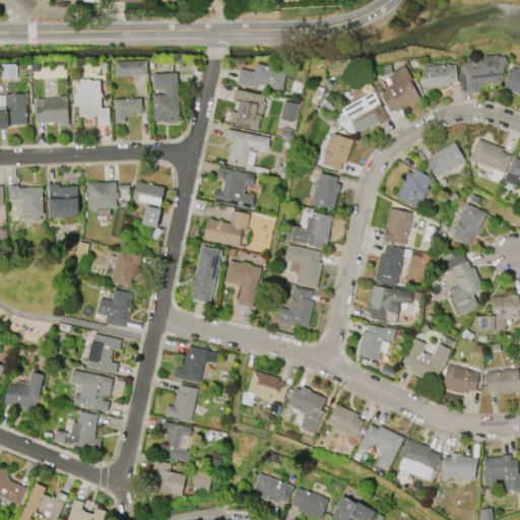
[(459,63),(469,62),(468,61),(484,60),(483,56),(497,55),(498,57),(504,56),(505,59),(500,77),(496,78),(496,81),(477,83),(477,85),(475,85),(476,91),(462,93),(459,63)]
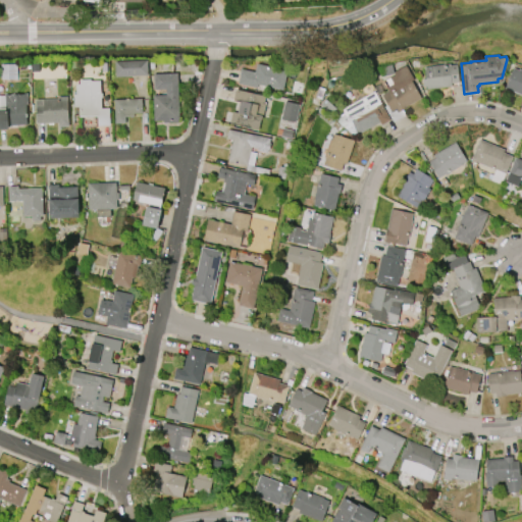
[(114,62),(147,60),(147,75),(114,76),(114,62)]
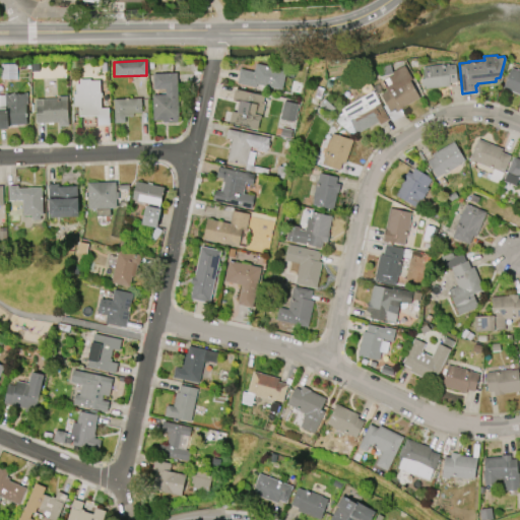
[(255,87),(237,83),(240,69),(254,71),(255,63),(285,69),(281,89),(256,84),(255,87)]
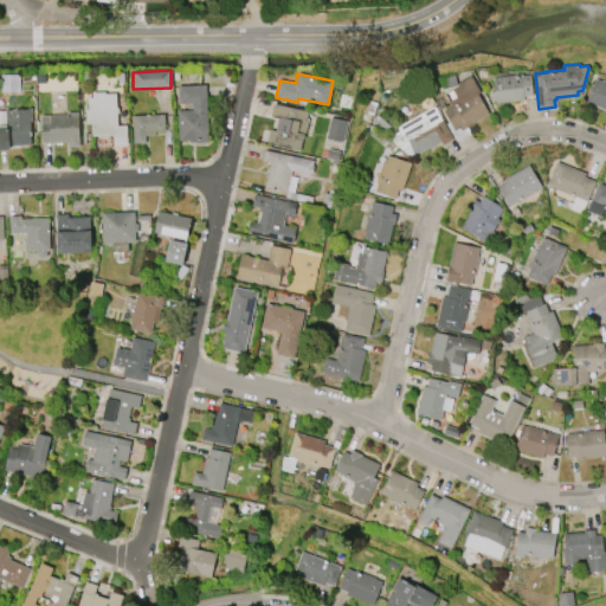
[(19,75),(1,75),(2,92),(19,92),(19,75)]
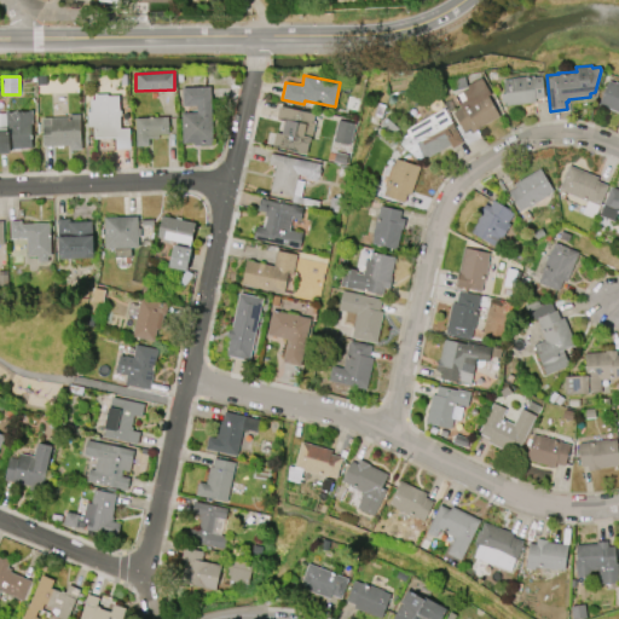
[(543,98),(534,99),(534,103),(505,105),(504,102),(502,102),(501,94),(504,94),(503,80),(510,79),(510,77),(532,76),(532,77),(542,76),(543,98)]
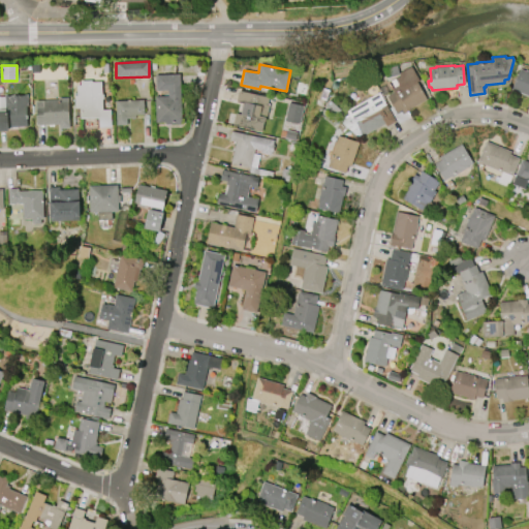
[(427,99),(411,109),(411,110),(402,115),(401,112),(396,114),(386,96),(394,93),(392,89),(398,86),(395,79),(399,75),(398,73),(411,66),(418,81),(416,82),(427,99)]
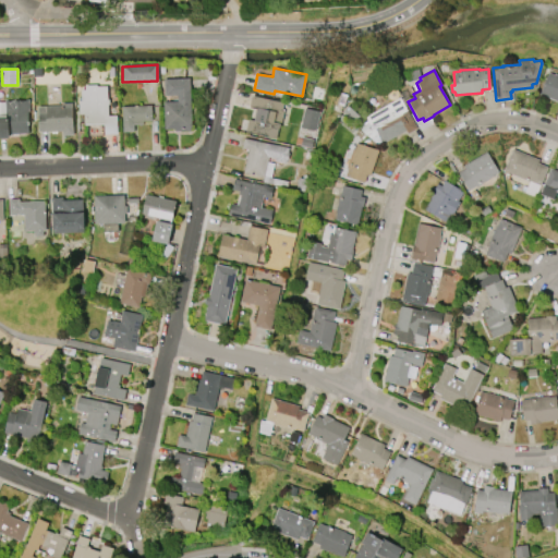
[(557,102),(538,95),(547,72),(554,75),(554,73),(557,74),(557,102)]
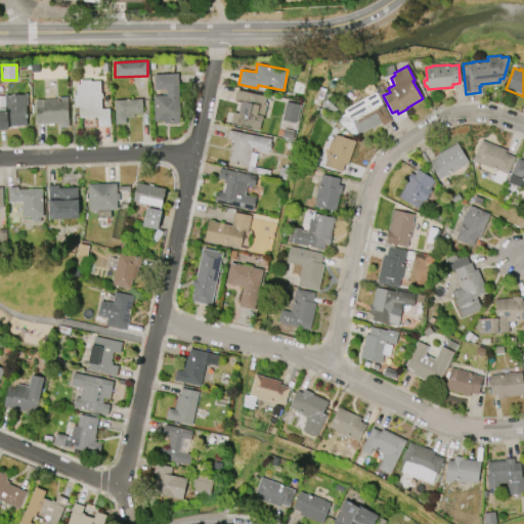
[(153,95),(166,95),(166,89),(154,90),(154,74),(177,73),(179,121),(178,121),(178,123),(164,124),(164,121),(154,121),(153,95)]
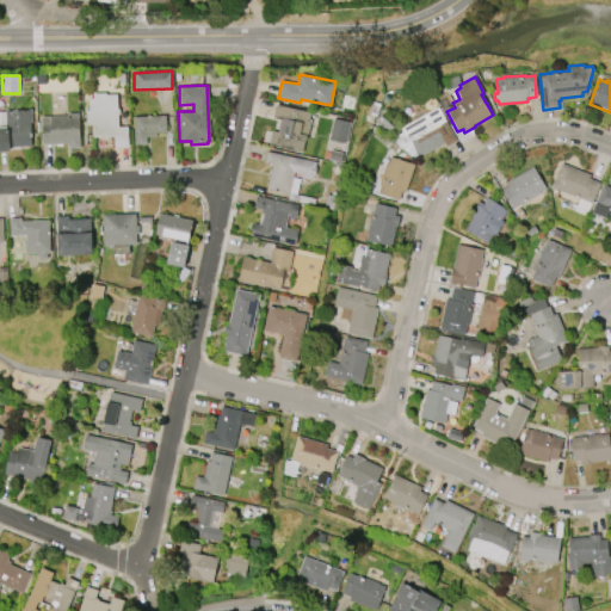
[(128,127),(128,147),(115,148),(113,137),(92,137),(92,125),(86,125),(85,110),(88,110),(88,98),(93,98),(92,93),(105,93),(105,94),(117,94),(117,109),(119,109),(119,115),(117,115),(117,127),(128,127)]
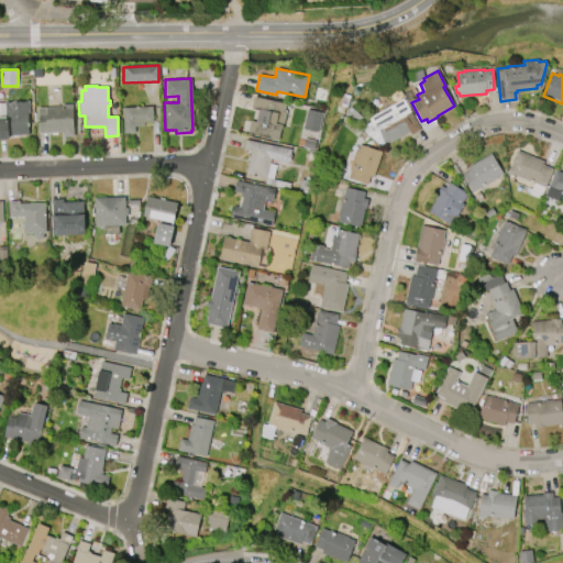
[(278,140),(247,134),(251,121),(255,122),(257,110),(252,108),(254,97),(286,103),(285,110),(286,110),(283,125),(282,130),(280,130),(278,140)]
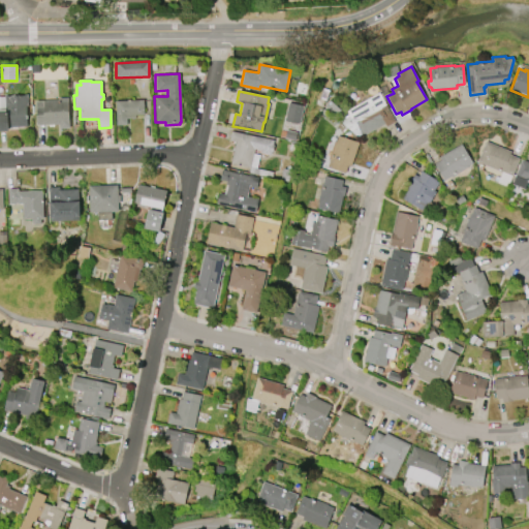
[(378,92),(385,105),(386,104),(396,122),(386,126),(384,124),(363,135),(355,122),(353,123),(346,111),(378,92)]
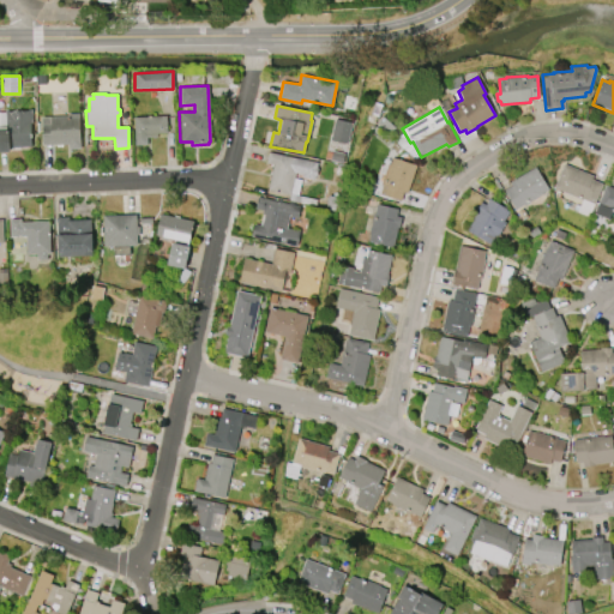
[(10,152),(0,152),(0,130),(6,130),(5,112),(28,110),(28,109),(31,109),(32,124),(30,124),(31,148),(8,148),(10,152)]
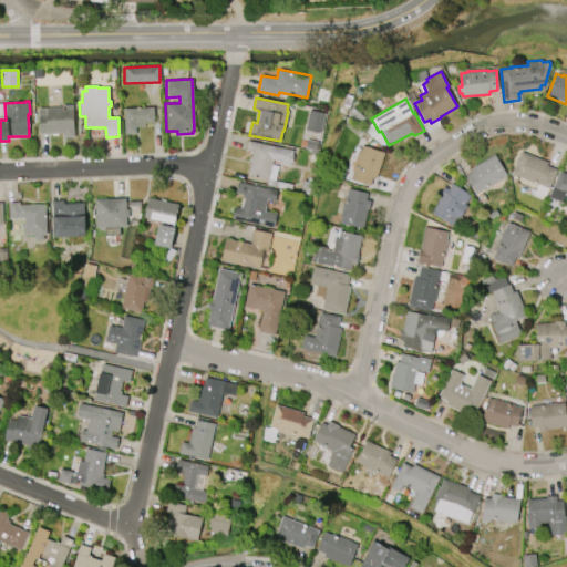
[(39,134),(38,107),(63,106),(62,105),(72,104),(73,132),(74,132),(74,137),(63,137),(63,133),(39,134)]
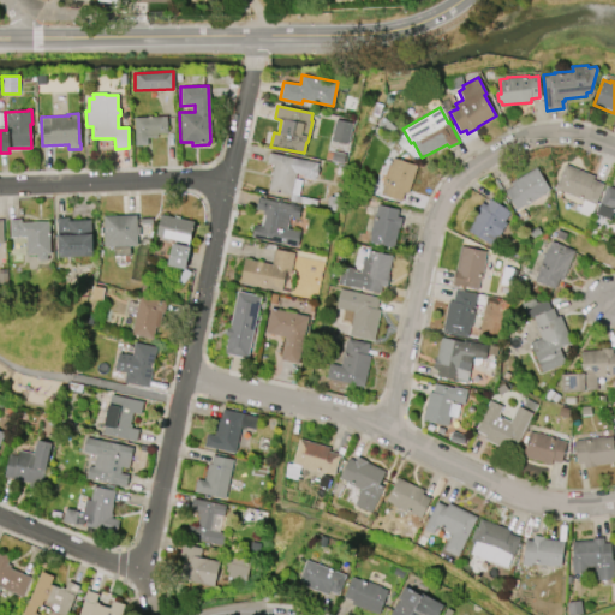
[(133,118),(166,117),(167,133),(156,135),(156,137),(147,137),(147,145),(135,145),(133,118)]
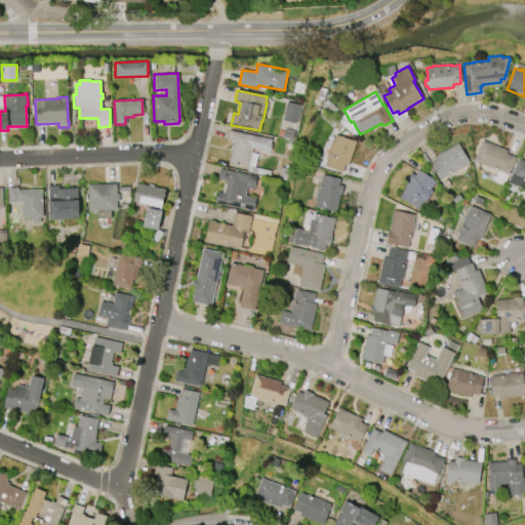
[(282,120),(286,102),(300,105),(296,123),(282,120)]
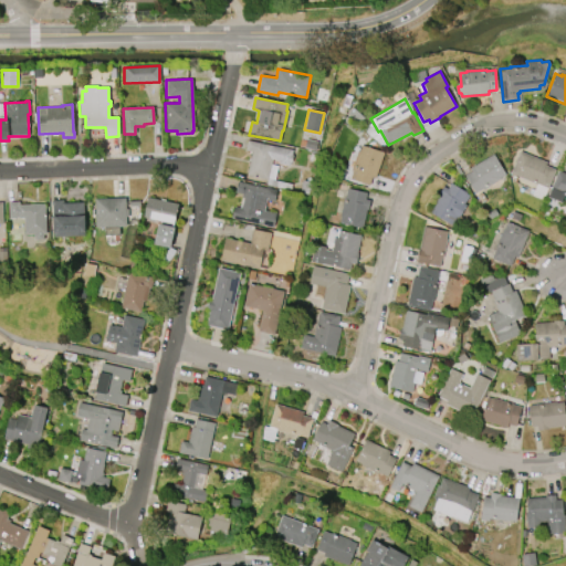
[(268,179),(247,175),(252,152),(244,150),(247,140),(293,150),(292,155),(293,155),(291,163),(290,163),(289,166),(278,164),(279,160),(272,159),(268,179)]
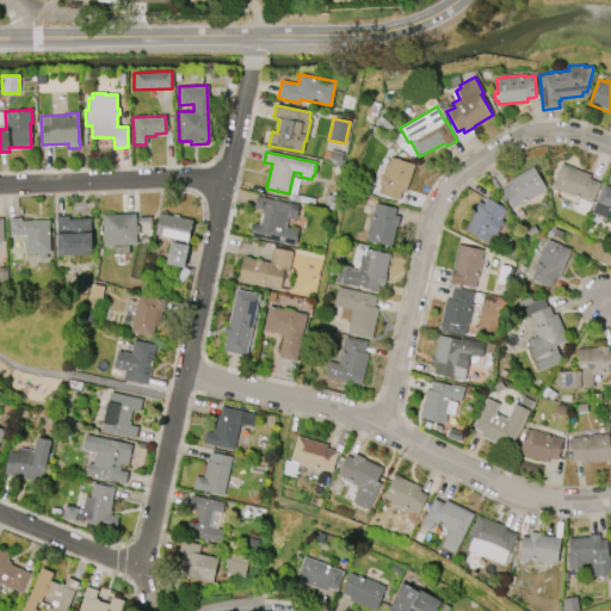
[(389,156),(414,165),(405,192),(401,191),(397,201),(377,193),(381,183),(380,183),(386,162),(388,164),(389,156)]
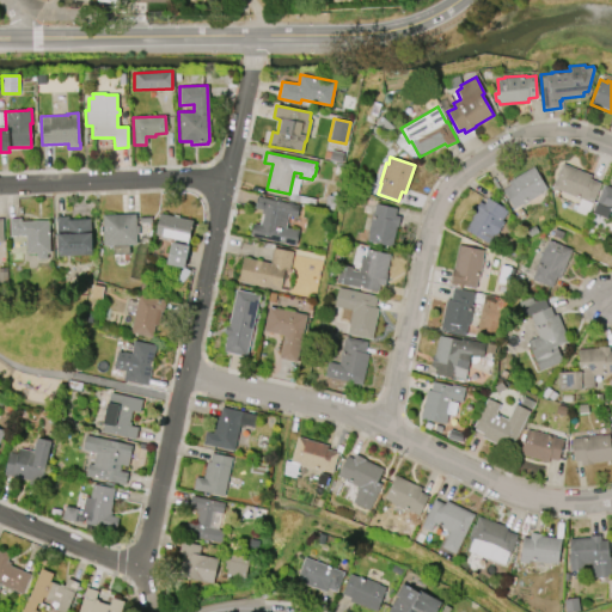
[(562,163),(591,175),(589,178),(600,183),(592,204),(551,188),(562,163)]
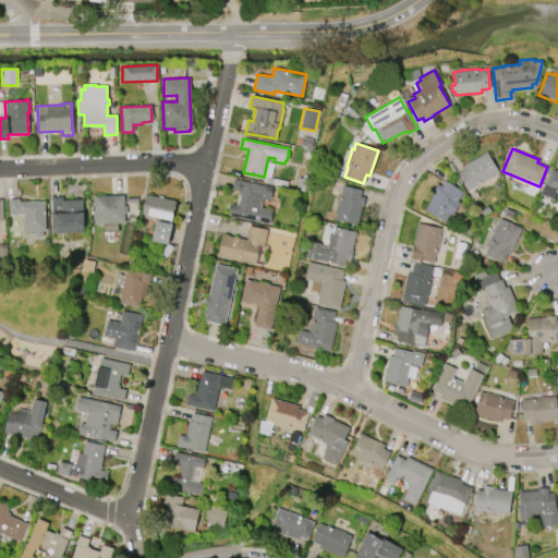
[(486,152),(498,172),(493,176),(493,177),(476,187),(475,185),(468,190),(458,172),(464,169),(462,166),(486,152)]
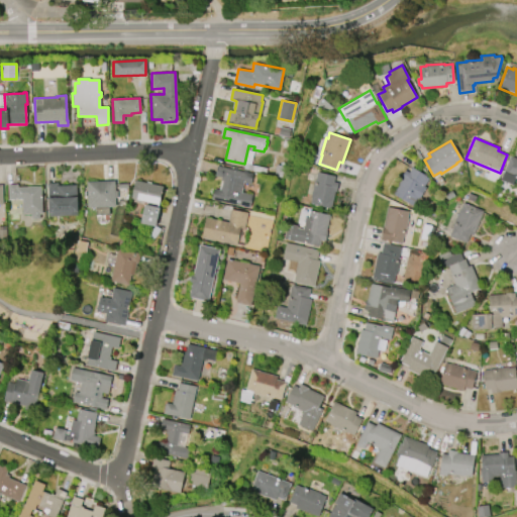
[(516,179),(515,179),(512,185),(500,180),(509,156),(516,159),(516,179)]
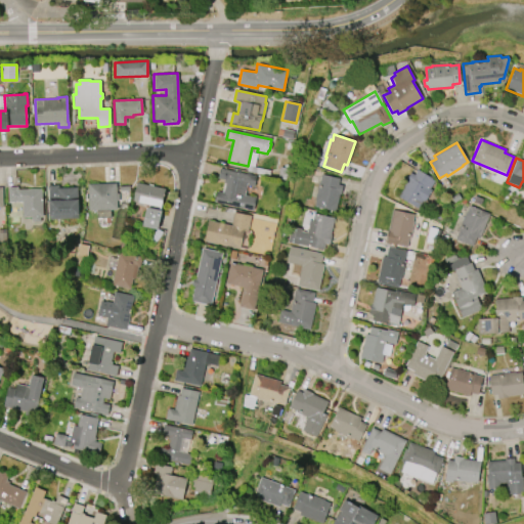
[(254,186),(247,184),(245,194),(256,197),(253,210),(214,202),(216,191),(223,192),(225,183),(223,183),(224,179),(218,178),(220,168),(256,176),(254,186)]
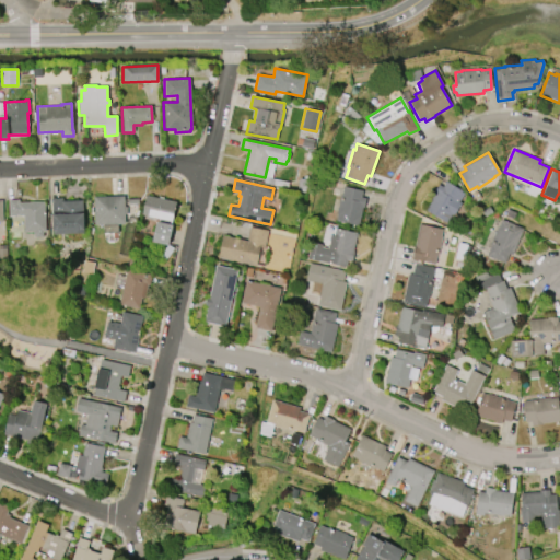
[(446,223),(426,211),(435,195),(433,194),(439,185),(442,187),(445,181),(462,190),(461,191),(464,194),(459,201),(462,202),(453,216),(452,214),(446,223)]
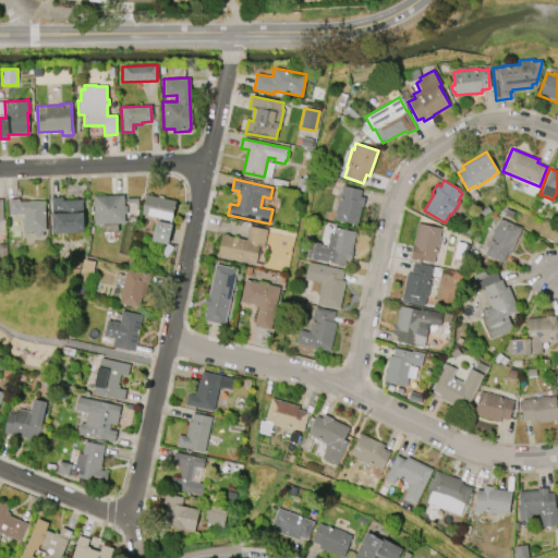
[(342,185),(362,190),(360,196),(364,197),(363,207),(361,207),(358,226),(335,220),(337,213),(335,213),(339,194),(340,195),(342,185)]
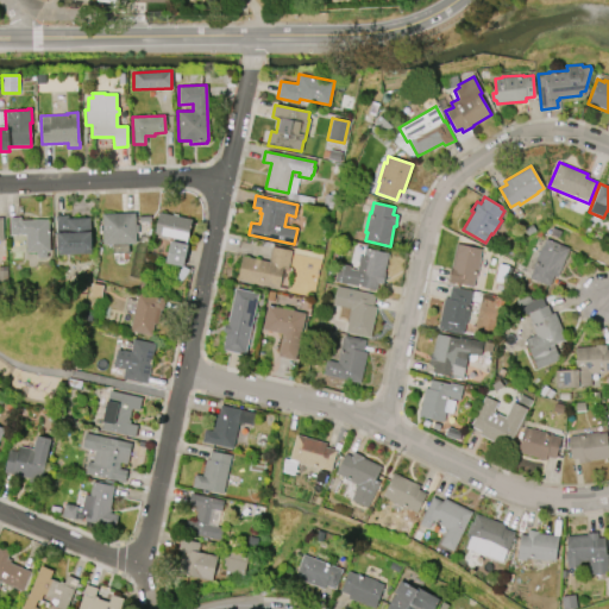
[(158,212),(192,219),(187,240),(154,233),(158,212)]
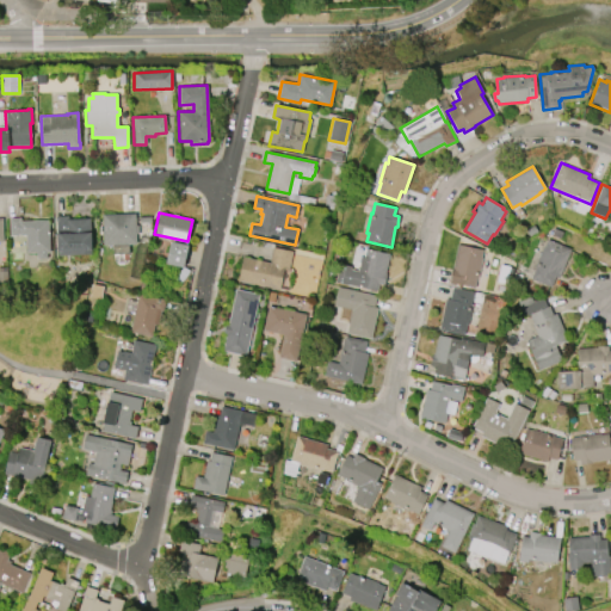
[(102,215),(135,214),(135,226),(137,226),(139,234),(136,234),(136,245),(128,245),(129,253),(112,254),(112,245),(103,246),(102,215)]
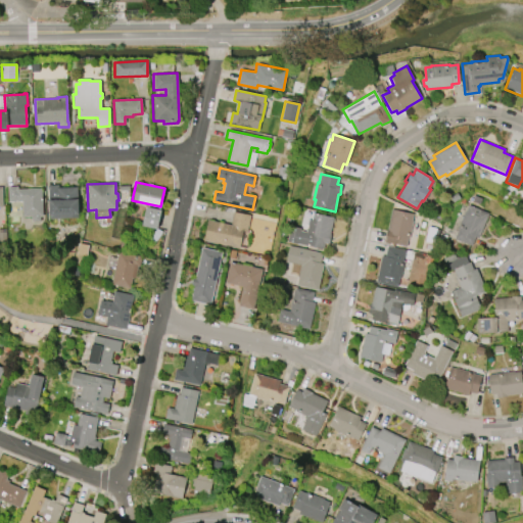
[(77,187),(78,198),(79,215),(78,215),(78,218),(49,219),(48,200),(49,200),(48,185),(58,185),(58,187),(77,187)]
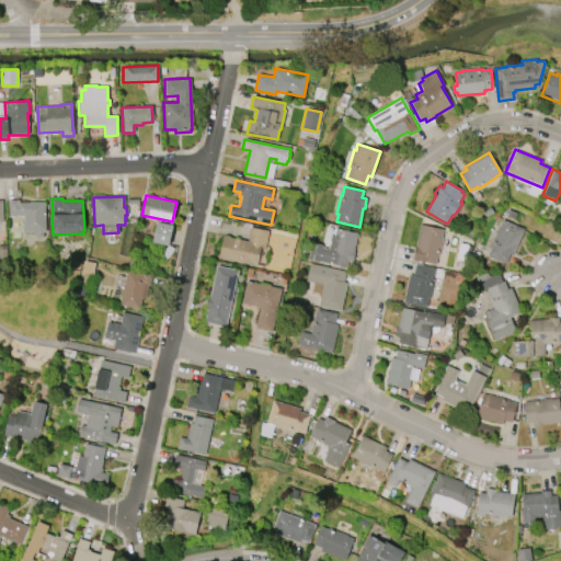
[(9,217),(8,201),(19,199),(19,203),(45,202),(45,232),(43,232),(43,238),(34,239),(33,232),(23,232),(23,216),(9,217)]
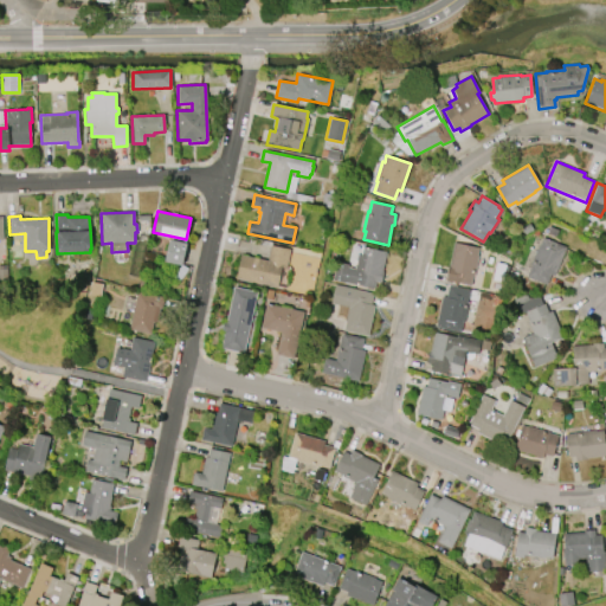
[(542,237),(566,246),(554,276),(550,274),(547,284),(527,277),(530,266),(529,265),(537,246),(539,246),(542,237)]
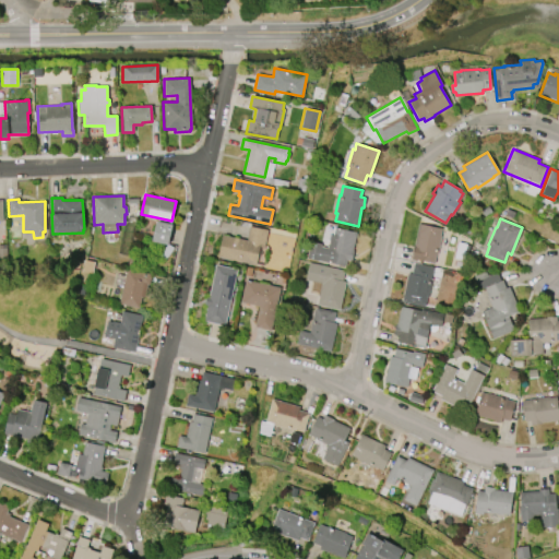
[(156,221),(173,225),(168,245),(152,241),(156,221)]
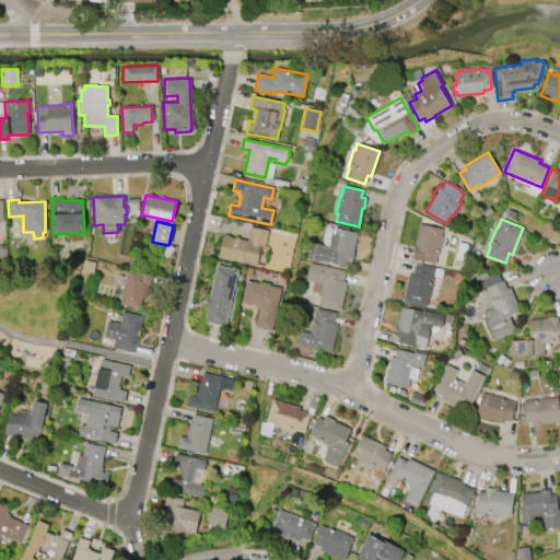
[(419,224),(442,229),(441,236),(442,236),(438,256),(436,255),(435,264),(421,260),(421,263),(411,260),(412,255),(411,255),(413,247),(415,247),(419,224)]
